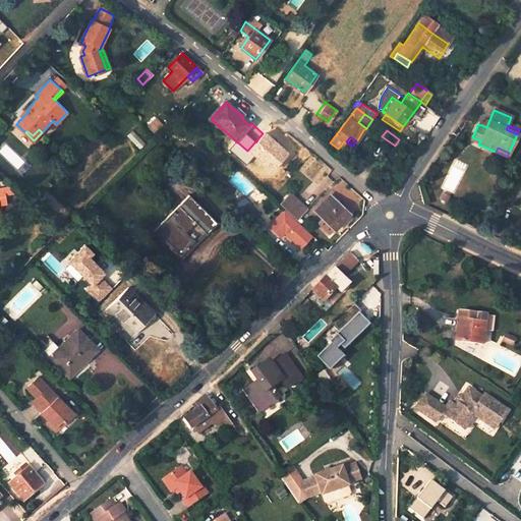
[(289,193),(280,204),(295,219),(305,208),(289,193)]
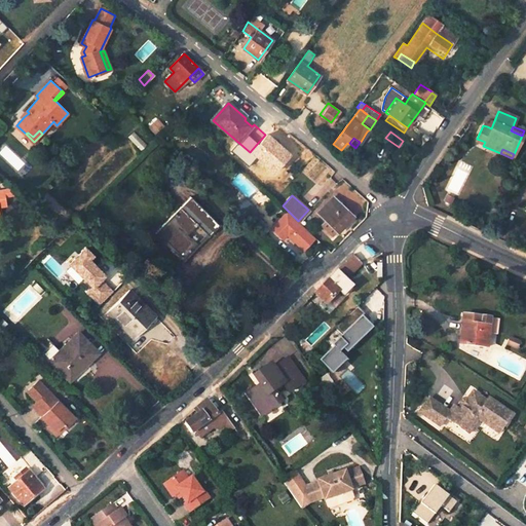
[(452,198),(445,195),(442,202),(449,205),(452,198)]
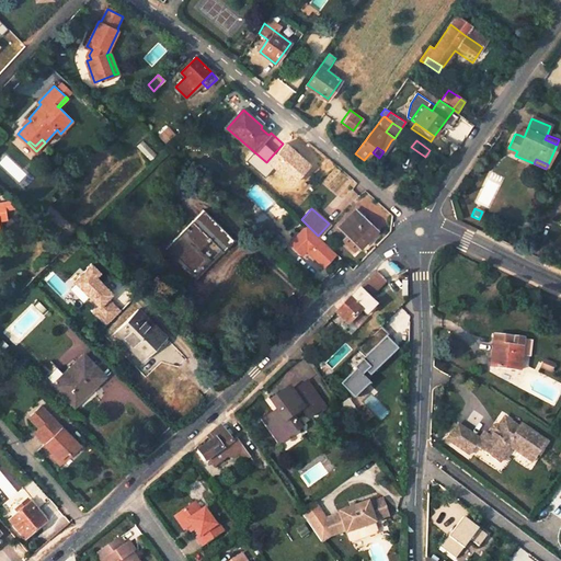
[(202,210),(163,250),(169,254),(192,276),(207,261),(197,251),(208,240),(218,250),(221,252),(232,240),(202,210)]
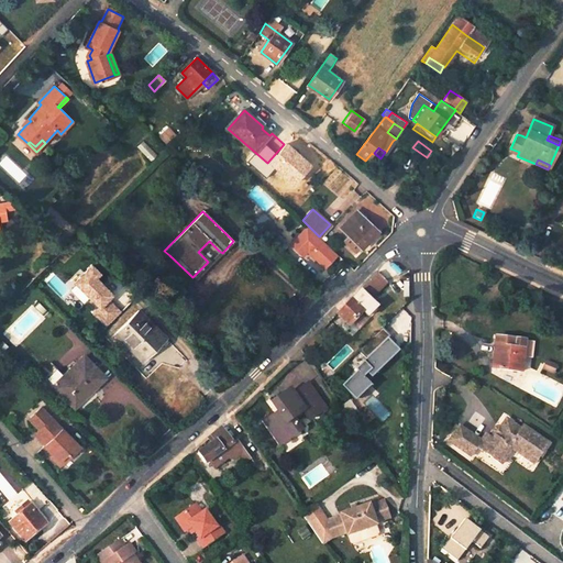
[(356,211),(340,228),(346,234),(342,240),(355,253),(360,247),(376,231),(356,211)]
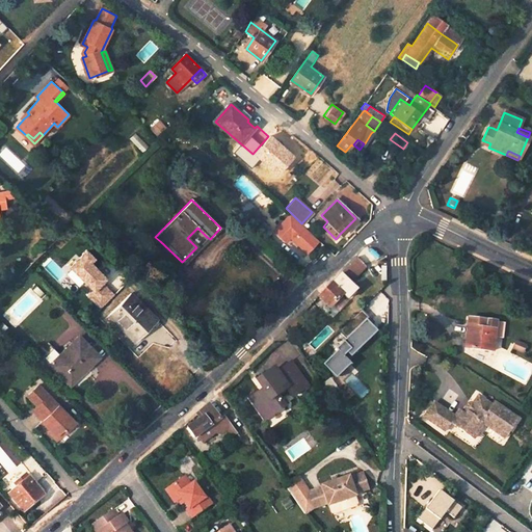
[(288,237),(306,254),(317,243),(289,216),(273,232),(284,241),(288,237)]
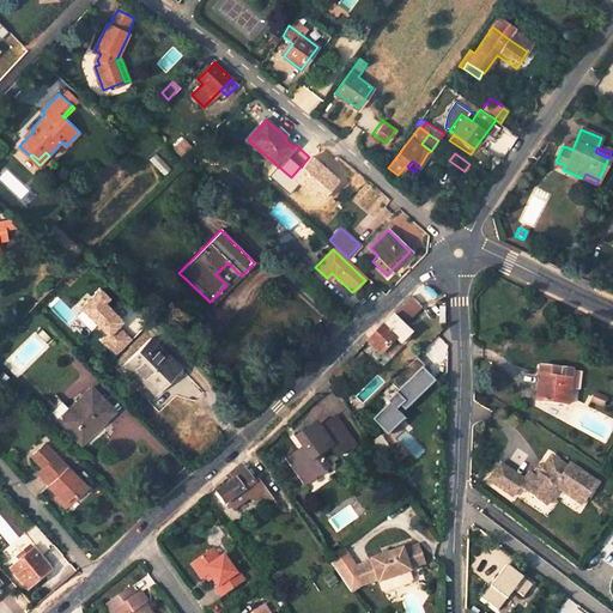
[(226,285),(238,273),(228,262),(216,274),(226,285)]
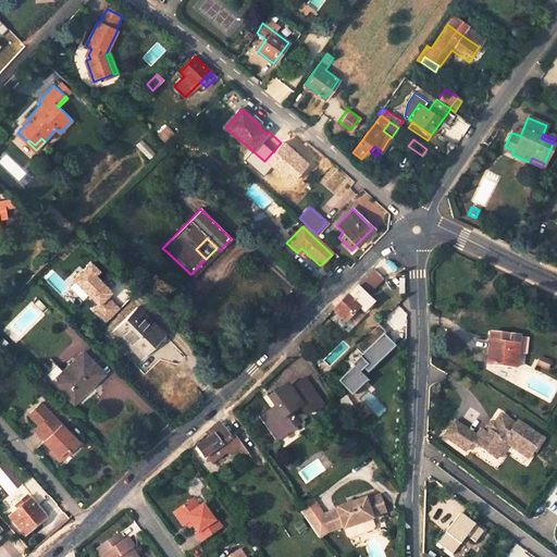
[(110,297),(115,292),(98,275),(101,271),(91,260),(72,281),(95,302),(90,308),(107,323),(121,308),(110,297)]
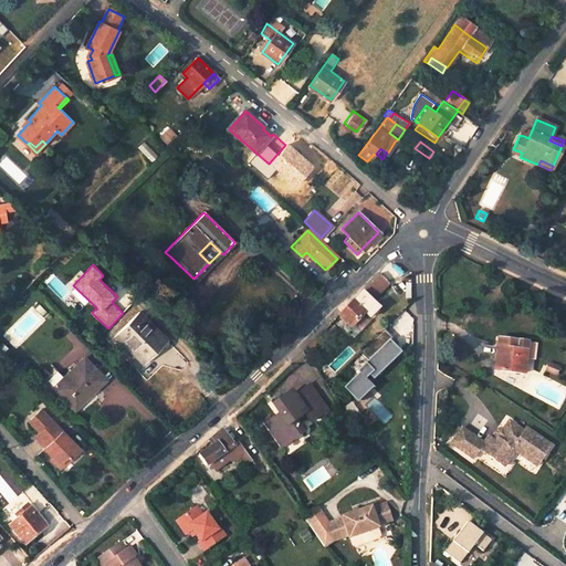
[(380,274),(339,316),(350,327),(365,314),(369,318),(379,308),(371,301),(373,300),(374,301),(378,296),(377,295),(381,291),(381,292),(389,284),(380,274)]
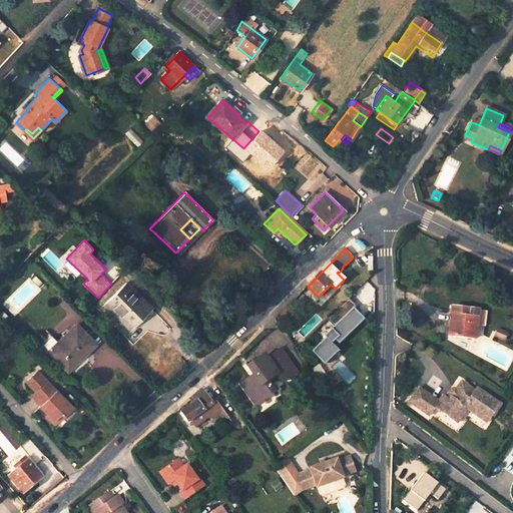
[(114,308),(131,326),(150,307),(126,283),(104,304),(111,311),(114,308)]
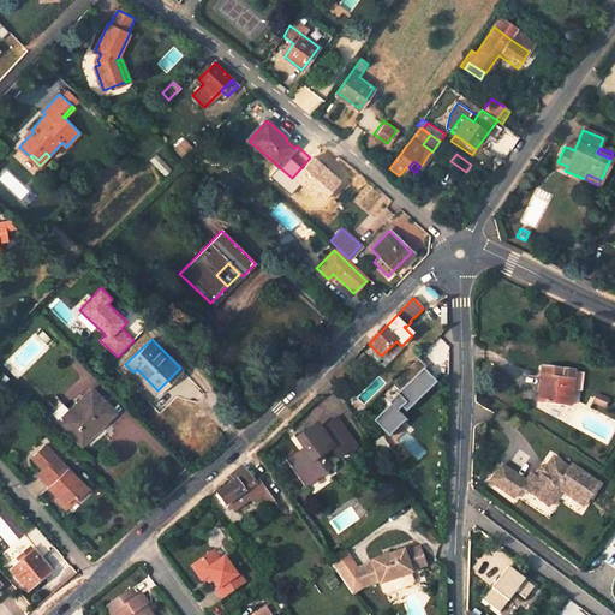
[(357,357),(335,378),(346,393),(371,370),(357,357)]
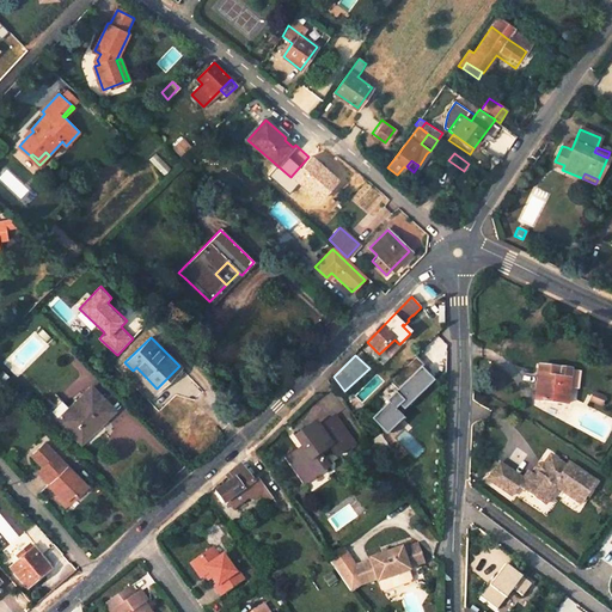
[(390,381),(398,390),(385,402),(387,404),(393,410),(398,405),(403,411),(433,381),(426,374),(429,371),(415,356),(390,381)]
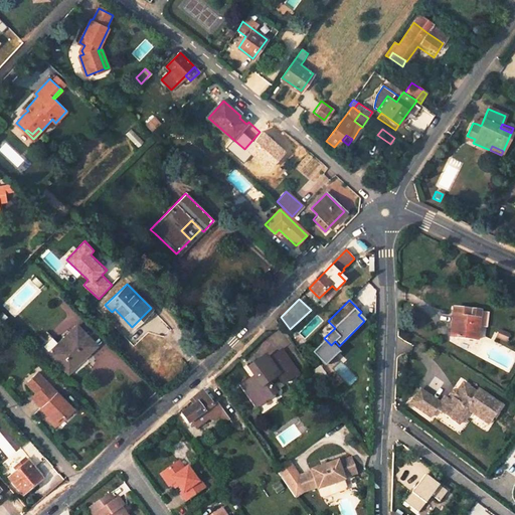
[(452,317),(451,329),(449,329),(449,338),(474,340),(476,319),(467,318),(468,311),(449,309),(449,317),(452,317)]
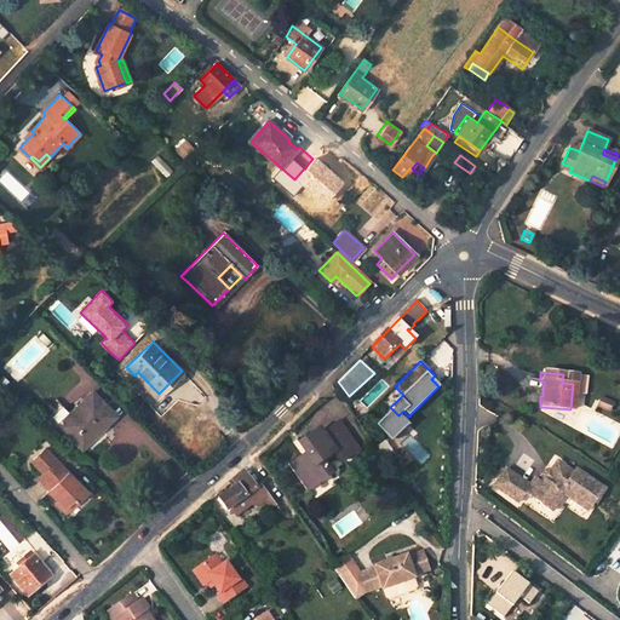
[(69,413),(58,401),(53,408),(55,419),(56,420),(57,422),(80,447),(114,414),(92,391),(69,413)]
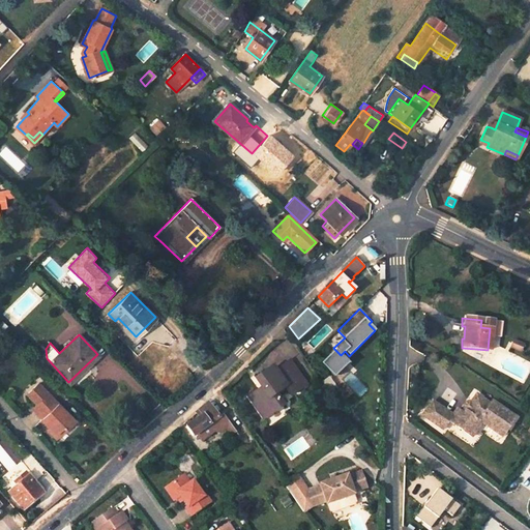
[(341,355),(335,350),(321,363),(334,377),(348,363),(341,355)]
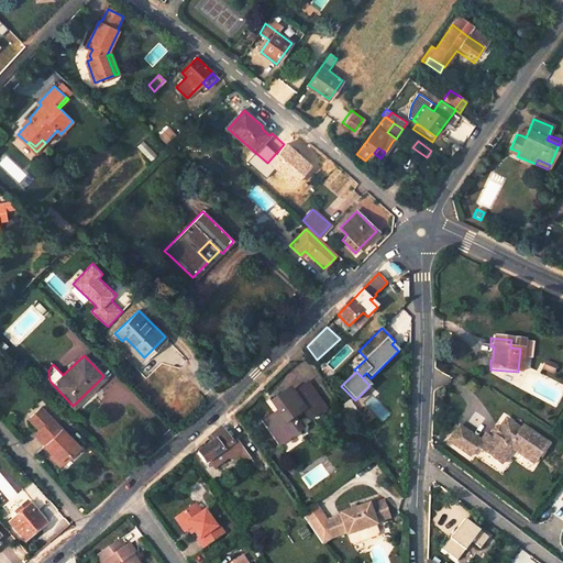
[(305,387),(321,412),(326,410),(308,385),(305,387)]
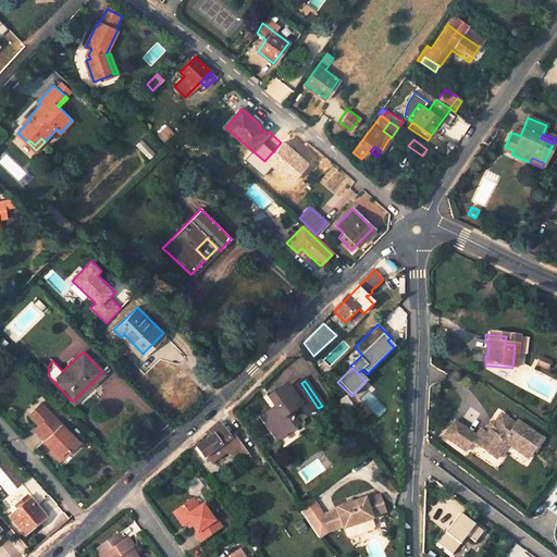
[(276,441),(297,428),(289,416),(299,408),(305,417),(318,408),(301,383),(289,392),(286,387),(270,399),(276,409),(261,419),(276,441)]
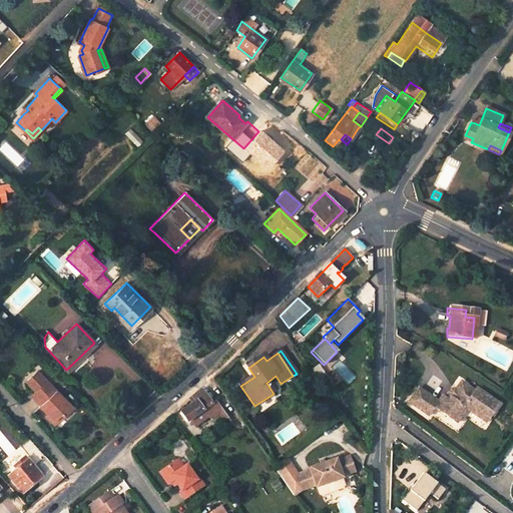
[(73,407),(47,380),(37,371),(27,381),(36,390),(32,394),(42,404),(39,406),(47,414),(53,420),(60,414),(63,417),(73,407)]
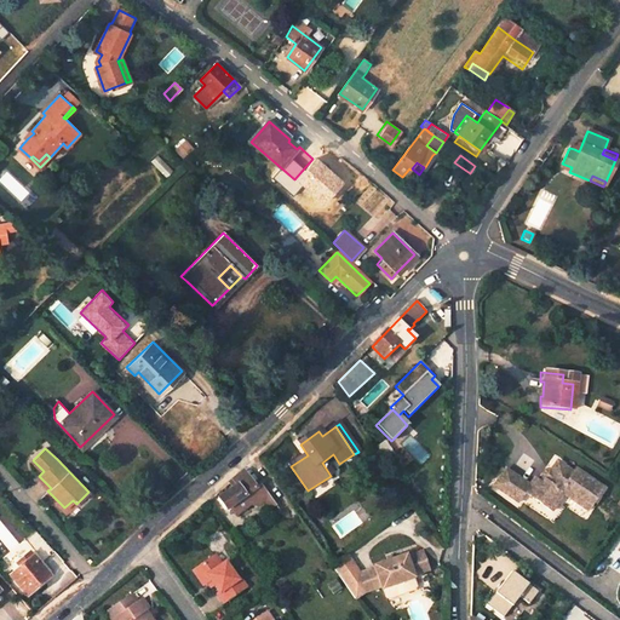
[(257,489),(270,477),(257,459),(251,466),(244,471),(257,489)]
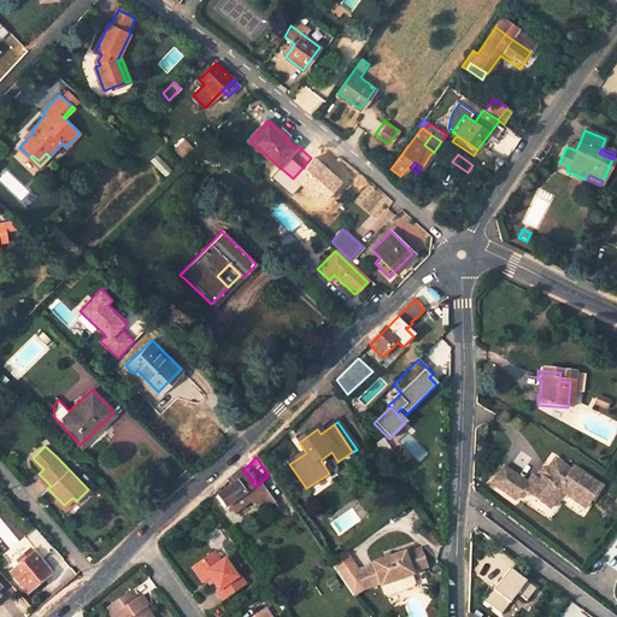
[(585,510),(599,488),(571,469),(570,471),(553,460),(545,472),(541,477),(538,483),(530,479),(526,486),(501,469),(491,486),(515,503),(521,492),(548,511),(559,493),(585,510)]
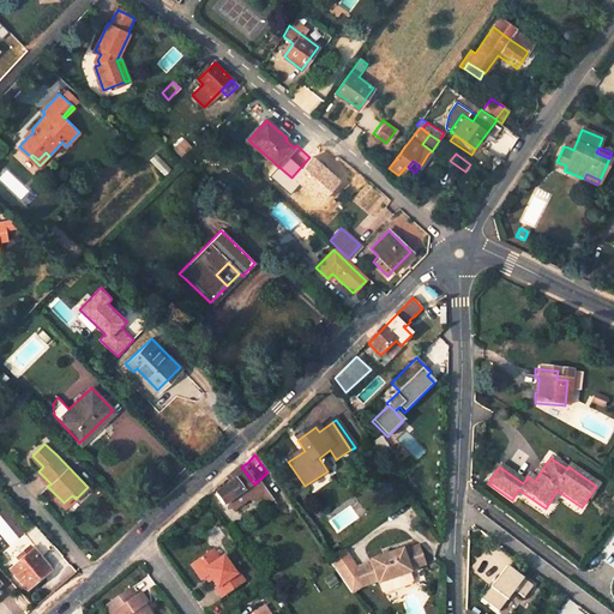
[(254,485),(241,467),(230,476),(235,481),(216,495),(223,505),(224,504),(228,510),(246,497),(252,500),(260,492),(254,485)]
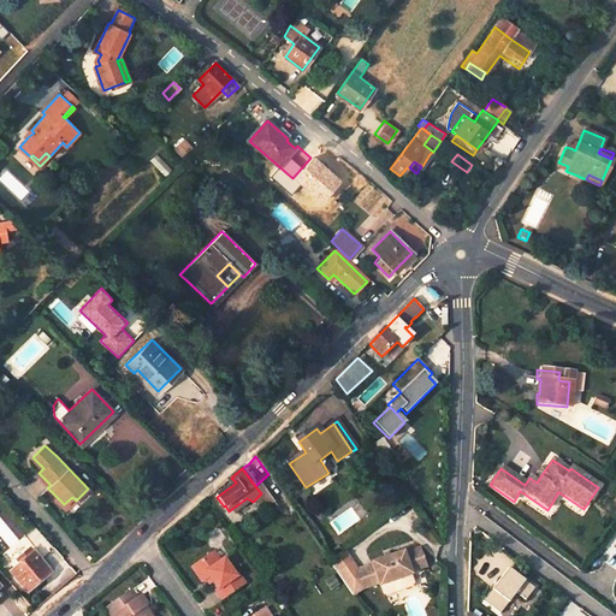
[(65,510),(76,501),(72,497),(64,504),(57,497),(54,499),(65,510)]
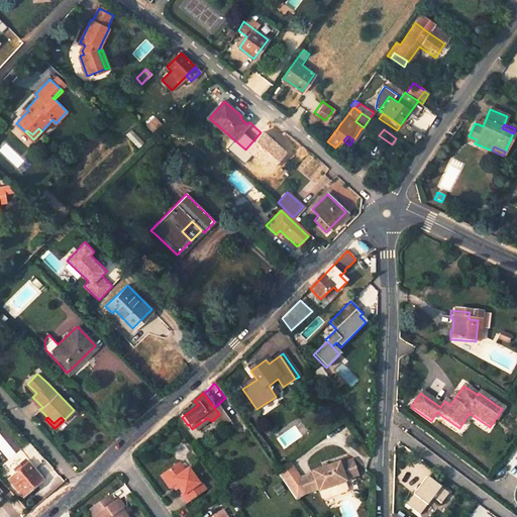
[(289,460),(275,470),(295,499),(304,495),(299,479),(298,477),(289,460)]
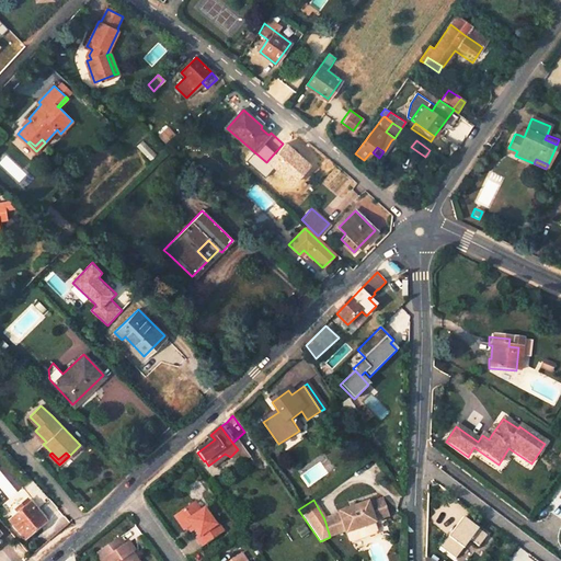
[(340,515),(324,519),(330,537),(345,531),(345,533),(374,523),(373,522),(382,518),(388,516),(382,500),(377,501),(367,504),(366,503),(339,513),(340,515)]
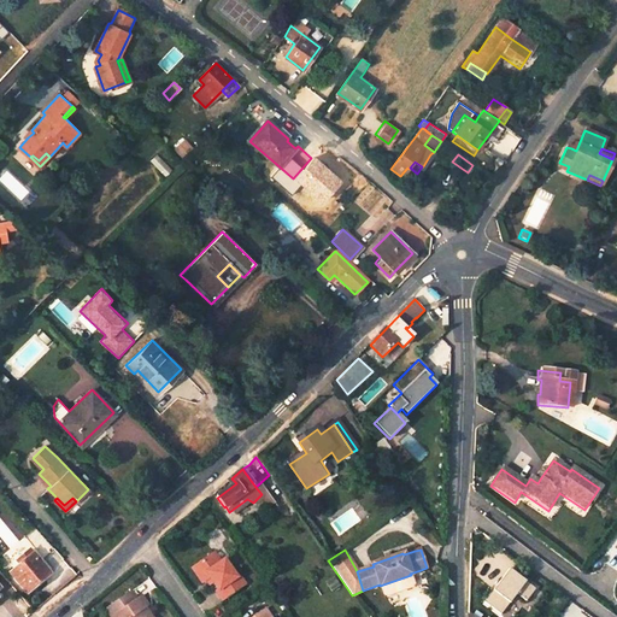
[(19,565),(10,574),(27,593),(50,574),(33,554),(31,554),(28,551),(19,559),(21,559),(17,562),(19,565)]
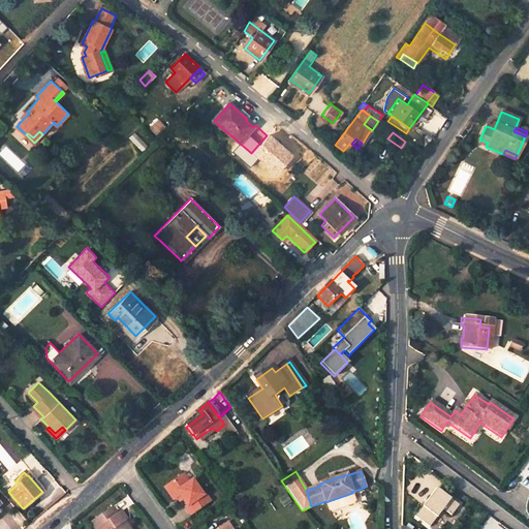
[(198,500),(187,486),(189,484),(184,475),(165,490),(170,497),(172,496),(177,502),(179,507),(177,508),(174,510),(182,522),(199,509),(195,502),(198,500)]
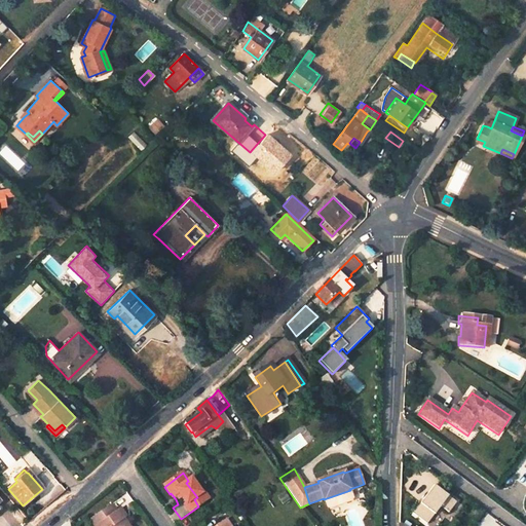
[(434,485),(412,512),(427,523),(440,506),(448,513),(456,502),(434,485)]
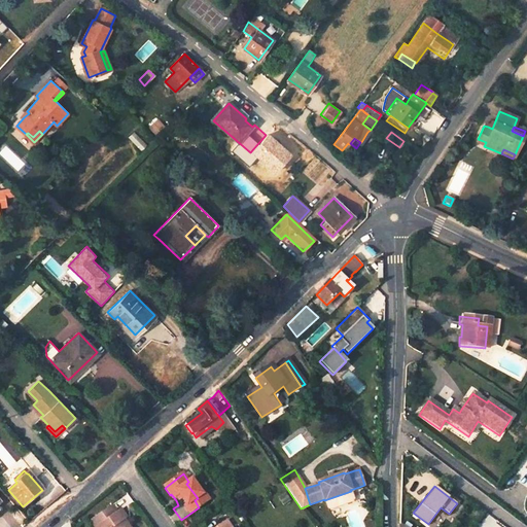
[(351,491),(324,500),(327,508),(330,510),(352,502),(354,499),(351,491)]
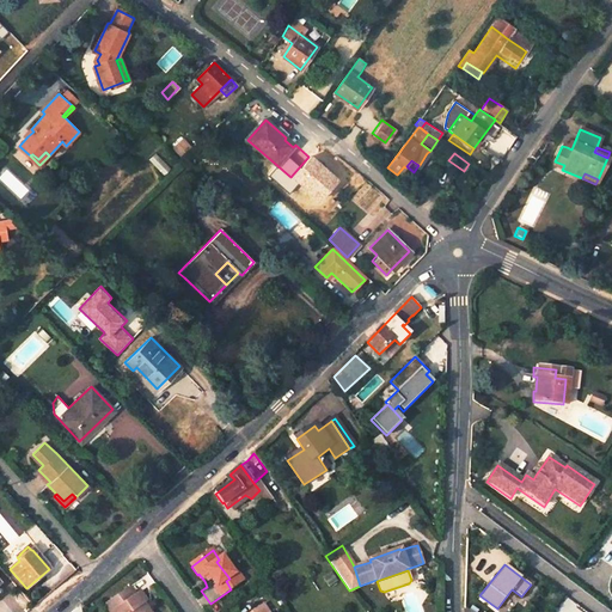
[(109,611),(144,611),(141,609),(145,606),(148,604),(141,594),(136,597),(130,589),(106,607),(109,611)]
